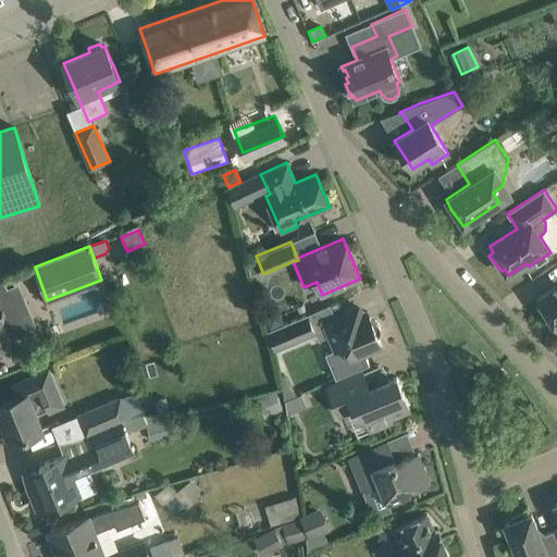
[(2,275),(0,275),(0,347),(11,343),(9,337),(25,331),(2,275)]
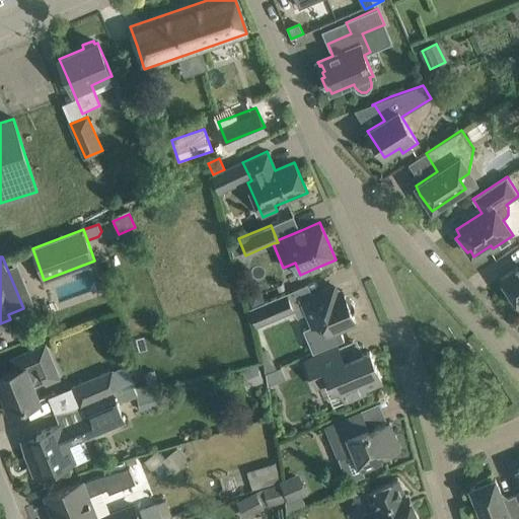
[(518,266),(517,268),(501,279),(518,305),(518,304),(518,266)]
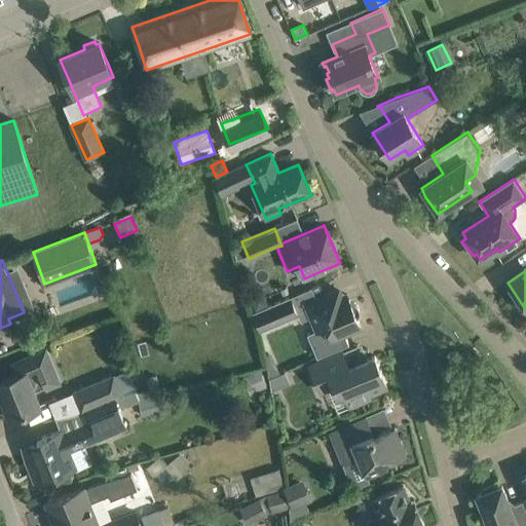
[(338,291),(307,304),(318,331),(307,335),(317,358),(349,344),(344,333),(361,327),(347,295),(341,297),(338,291)]
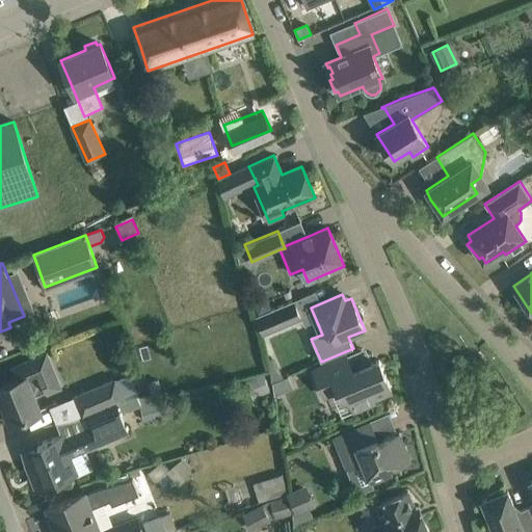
[(256,317),(263,336),(302,319),(294,300),(256,317)]
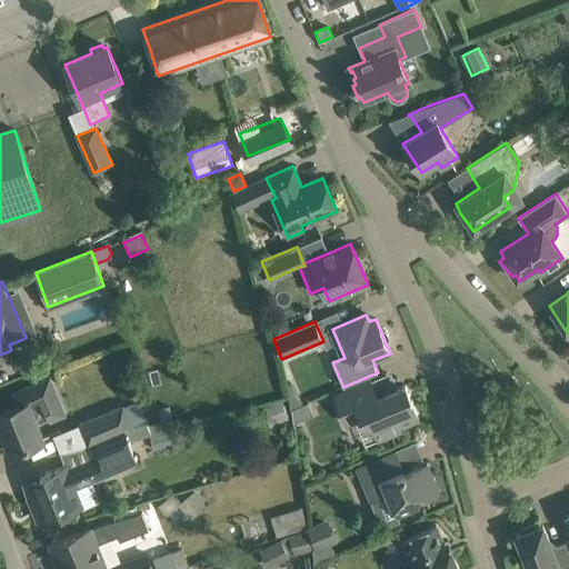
[(36,422),(39,421),(47,418),(48,420),(62,415),(48,380),(13,393),(19,406),(0,413),(0,425),(11,452),(42,439),(36,422)]
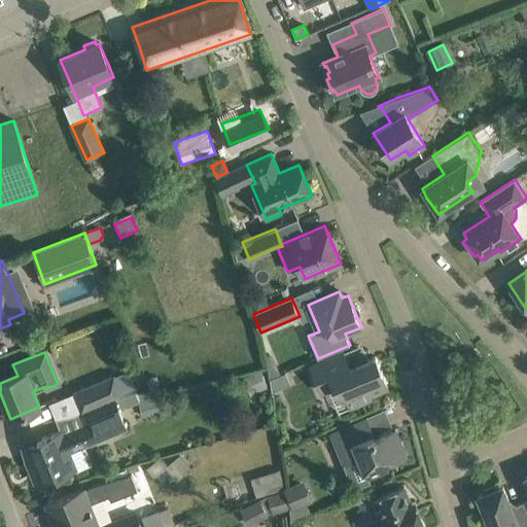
[(343,353),(324,360),(310,366),(321,393),(335,387),(339,396),(345,393),(350,408),(372,398),(371,394),(388,387),(376,357),(349,367),(343,353)]
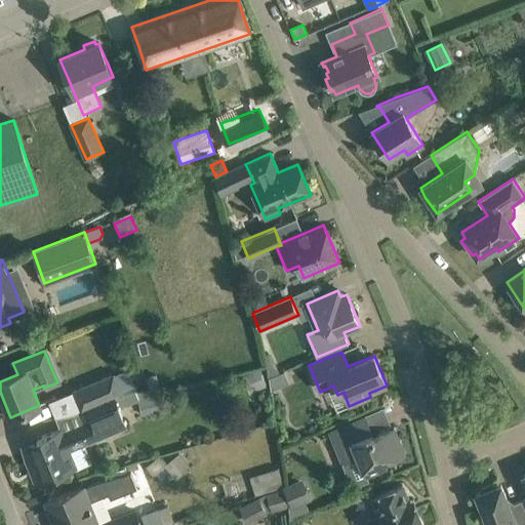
[(259,370),(243,376),(250,393),(267,387),(259,370)]
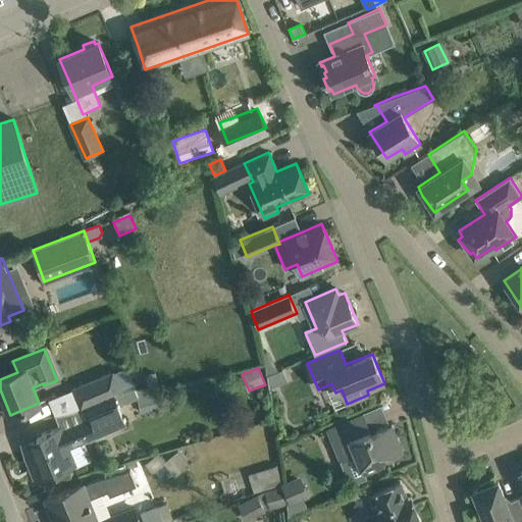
[(267,376),(270,392),(275,388),(280,379),(277,371),(267,376)]
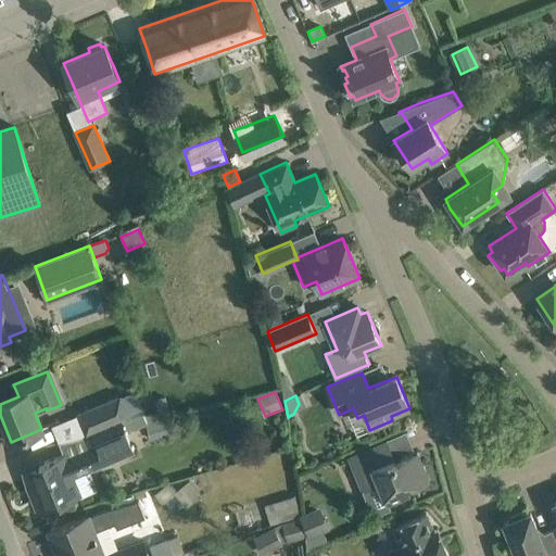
[(78,438),(92,433),(128,417),(119,396),(77,415),(85,434),(77,438),(45,445),(46,446),(78,438)]
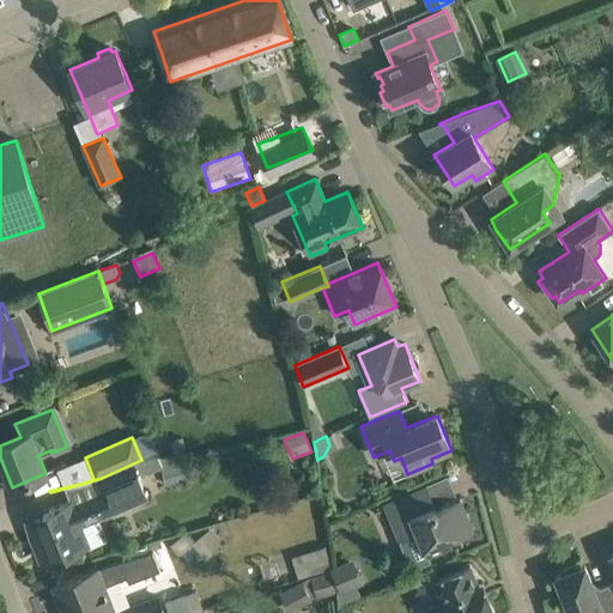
[(183,437),(171,441),(176,459),(188,455),(183,437)]
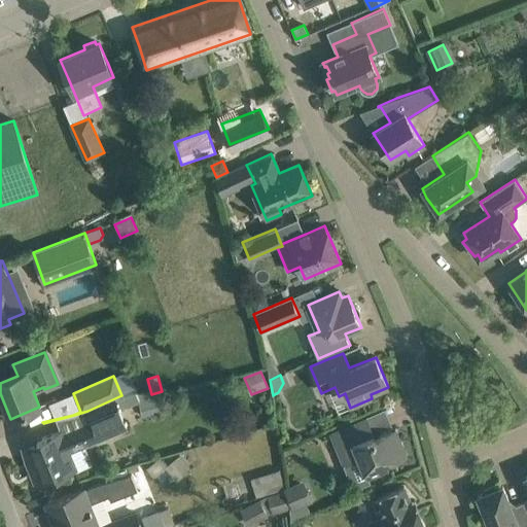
[(69,451),(127,427),(119,410),(141,401),(136,390),(121,395),(88,411),(94,422),(62,435),(61,432),(51,434),(37,441),(38,445),(28,449),(27,451),(26,453),(25,453),(26,455),(29,464),(30,471),(35,478),(36,482),(57,473),(58,477),(76,469),(69,451)]
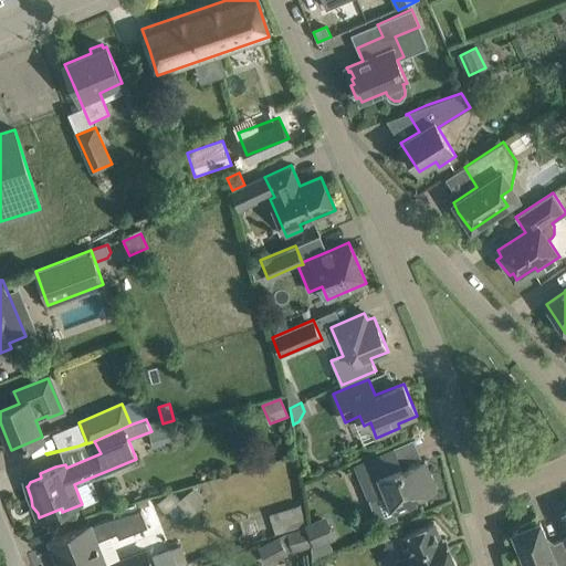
[(394,449),(374,458),(355,465),(363,483),(368,481),(375,498),(386,493),(394,512),(417,502),(415,499),(437,489),(425,460),(402,470),(394,449)]
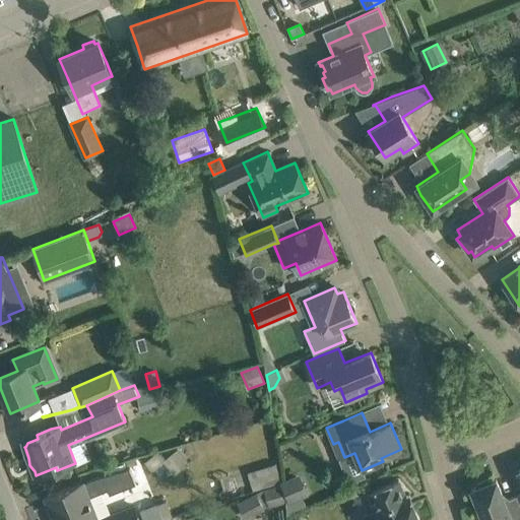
[(98,519),(89,497),(101,493),(108,490),(109,495),(135,483),(129,468),(94,478),(45,498),(54,519),(98,519)]
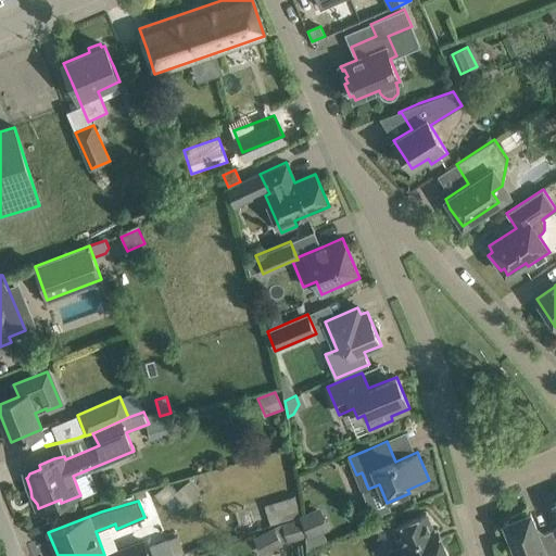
[(320,506),(300,515),(301,518),(308,535),(310,539),(330,529),(320,506)]
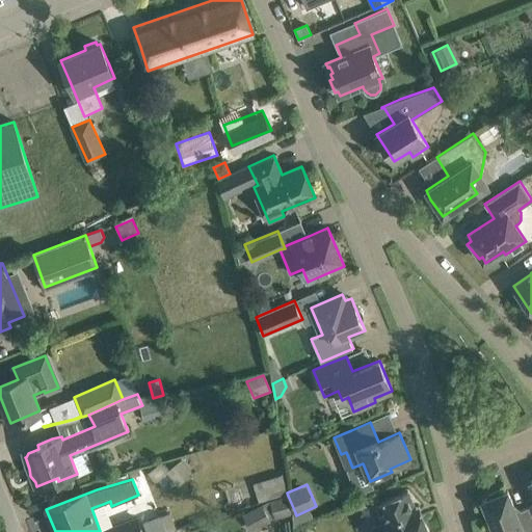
[(531,531),(531,520),(527,507),(515,512),(507,490),(503,493),(498,490),(488,494),(486,499),(482,501),(495,531),(531,531)]
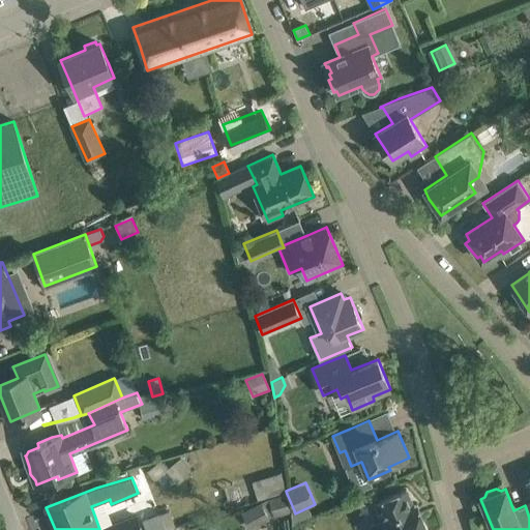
[(428,529),(421,514),(417,516),(406,491),(376,503),(383,520),(372,524),(374,529),(428,529)]
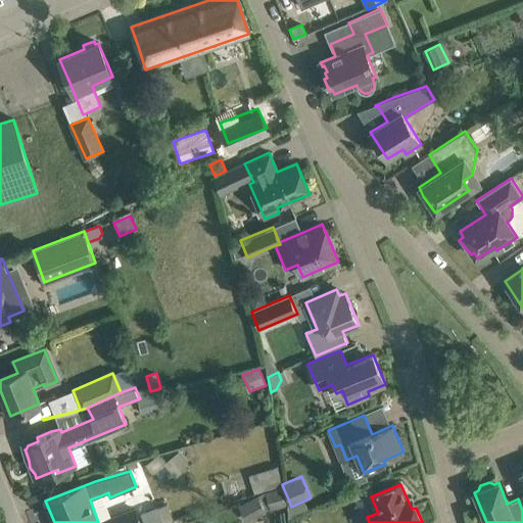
[(290,504),(283,487),(275,489),(256,495),(238,507),(247,522),(268,513),(266,511),(269,509),(290,504)]
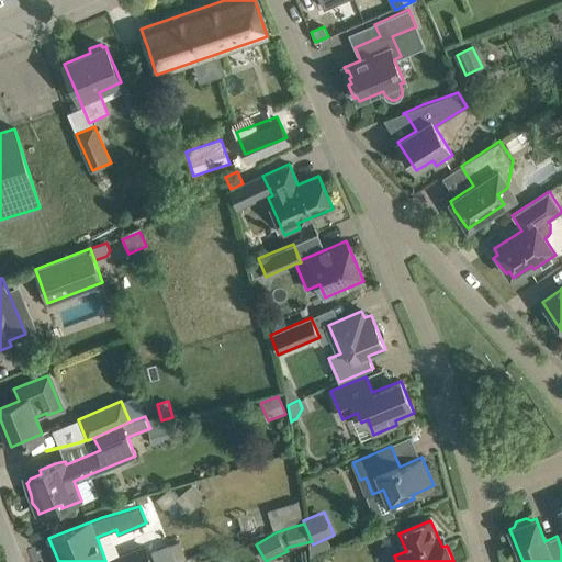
[(152,551),(155,561),(176,561),(169,544),(152,551)]
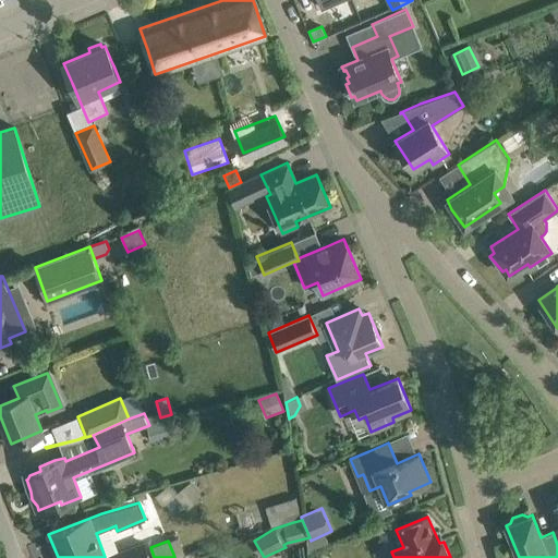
[(150,557),(145,543),(112,556),(112,557),(150,557)]
